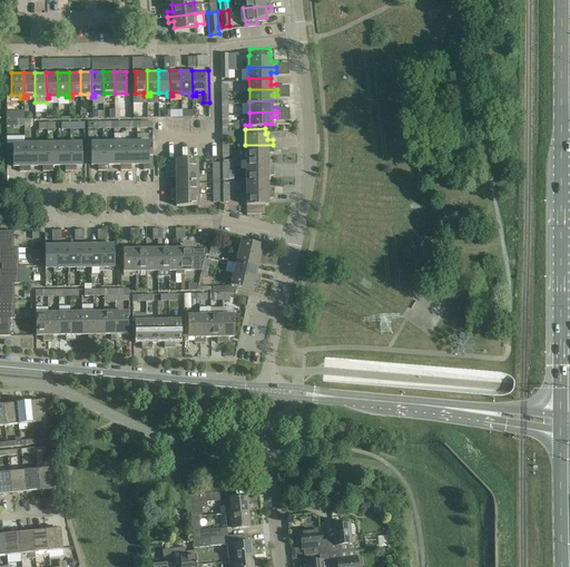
[(137,162),(137,139),(125,140),(126,167),(131,167),(130,162),(137,162)]
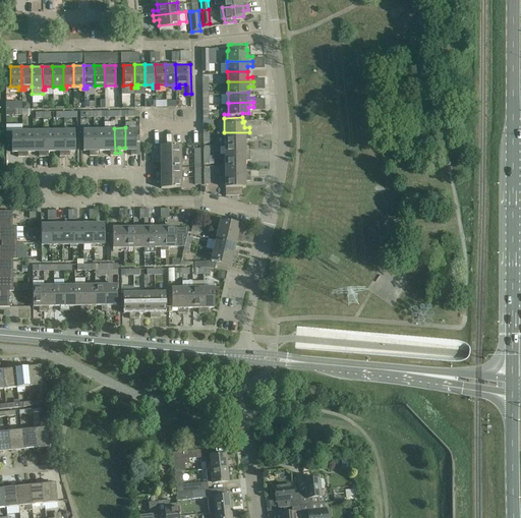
[(125,127),(125,148),(130,148),(130,153),(136,153),(135,127),(125,127)]
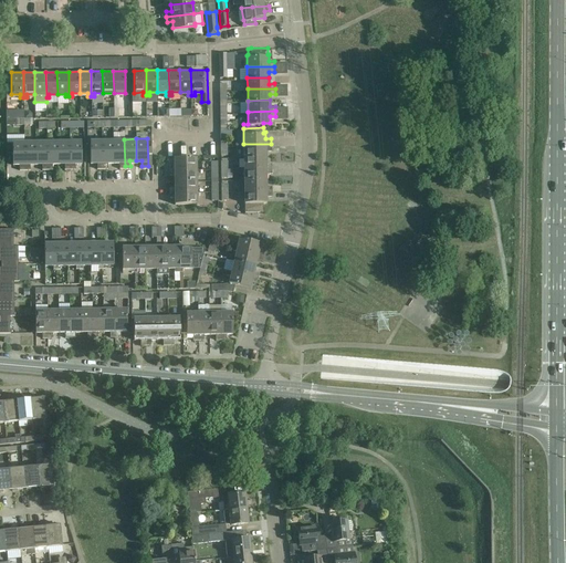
[(59,162),(59,139),(46,141),(48,168),(52,167),(52,162),(59,162)]
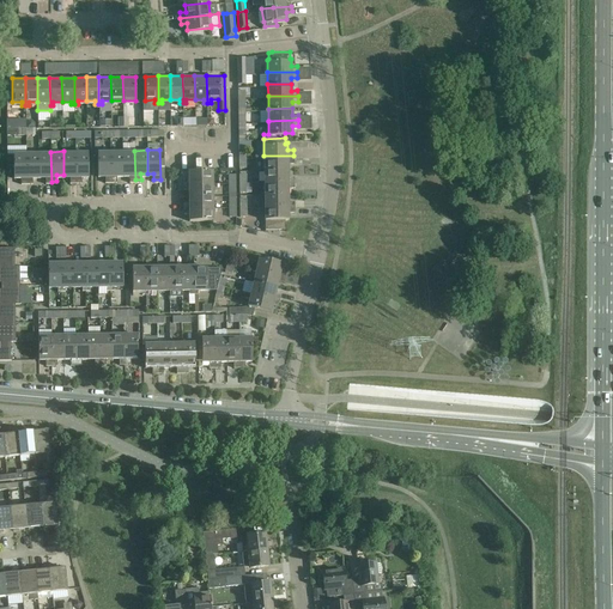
[(76,181),(76,151),(64,151),(64,175),(70,175),(70,181),(76,181)]
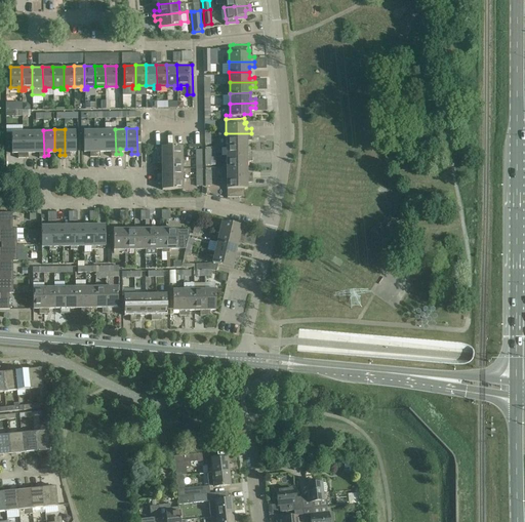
[(75,129),(65,129),(65,155),(70,155),(70,150),(76,150),(75,129)]
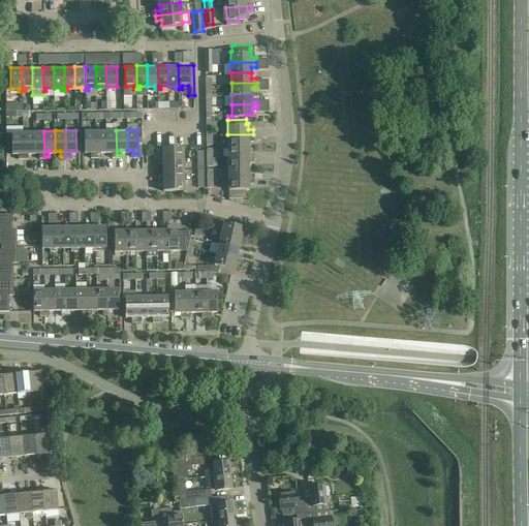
[(91,156),(95,156),(95,130),(84,130),(85,151),(91,151),(91,156)]
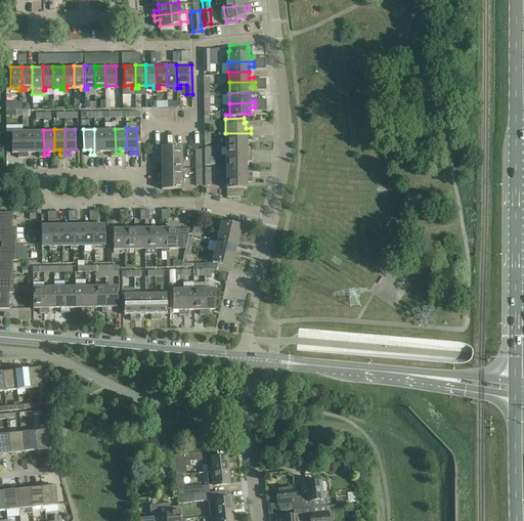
[(104,149),(104,129),(94,129),(94,155),(99,155),(99,149),(104,149)]
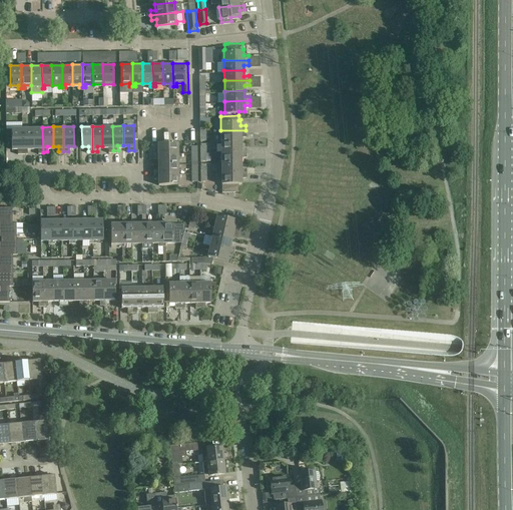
[(113,150),(112,126),(102,126),(102,146),(108,146),(108,151),(113,150)]
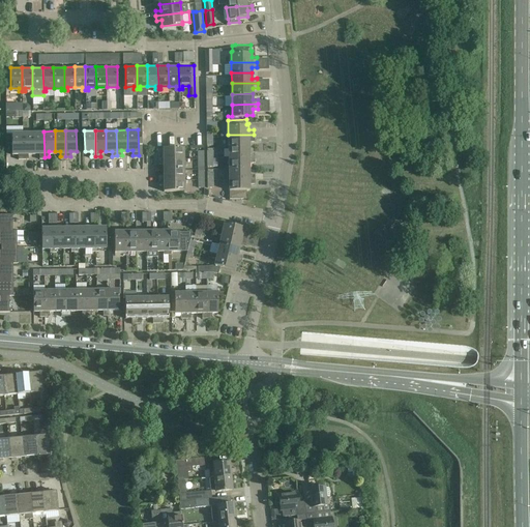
[(18,157),(23,157),(23,132),(11,132),(11,152),(18,152),(18,157)]
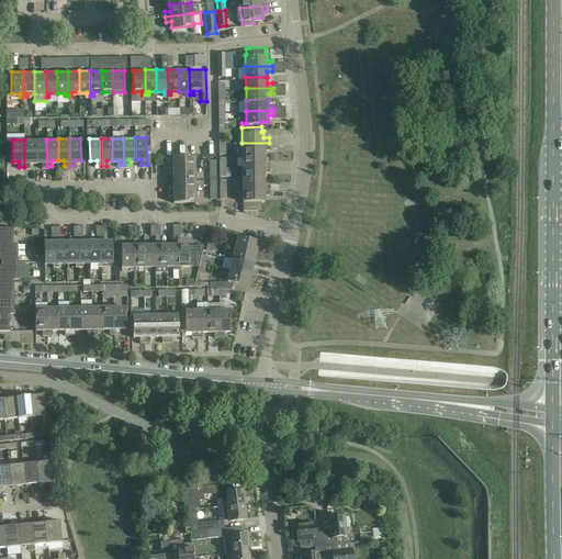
[(35,161),(35,140),(24,140),(24,167),(30,167),(30,161),(35,161)]
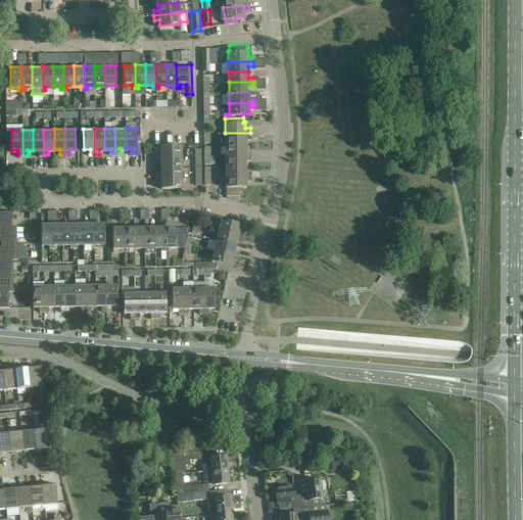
[(44,155),(43,130),(33,130),(33,150),(39,150),(39,155),(44,155)]
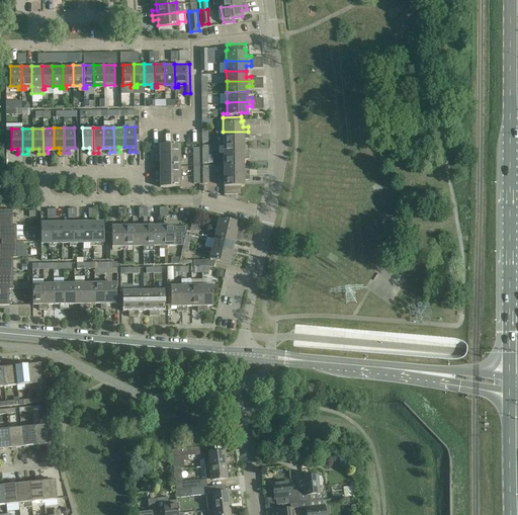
[(248,132),(223,132),(223,143),(243,142),(243,137),(248,137),(248,132)]
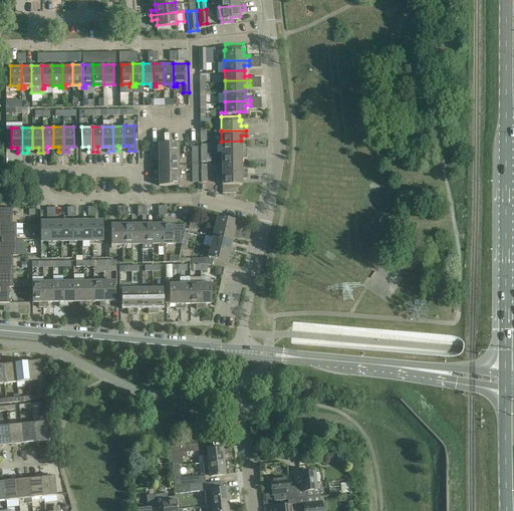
[(241,141),(221,142),(222,152),(247,151),(246,147),(241,147),(241,141)]
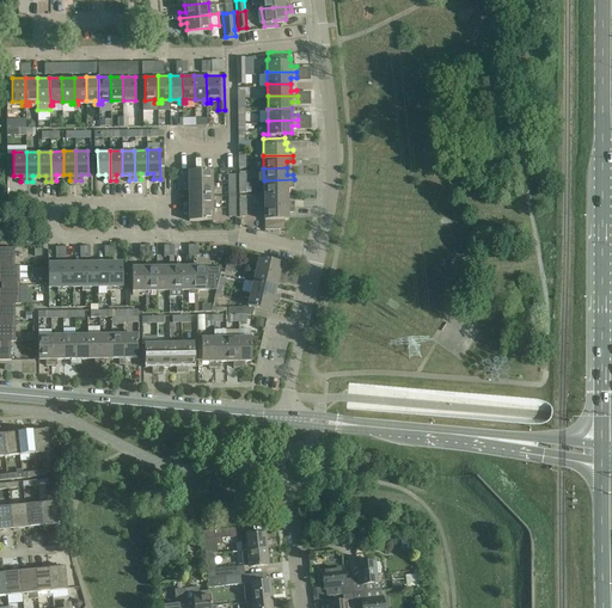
[(182,176),(182,182),(212,180),(212,169),(188,169),(188,176),(182,176)]
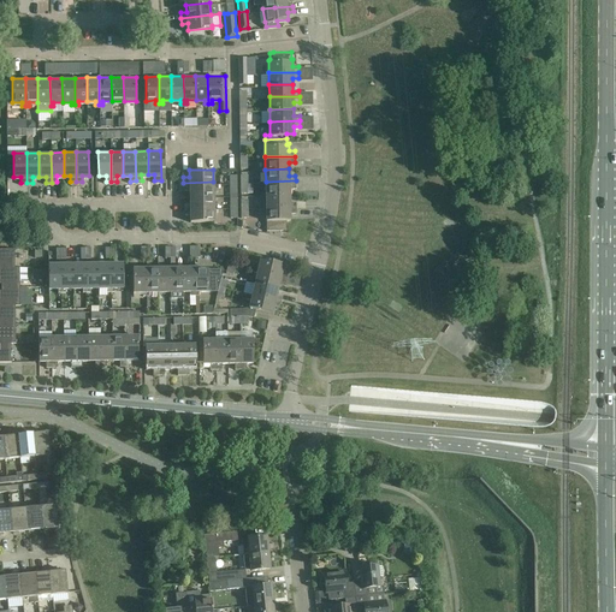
[(266,182),(266,194),(290,194),(290,186),(296,186),(296,180),(266,182)]
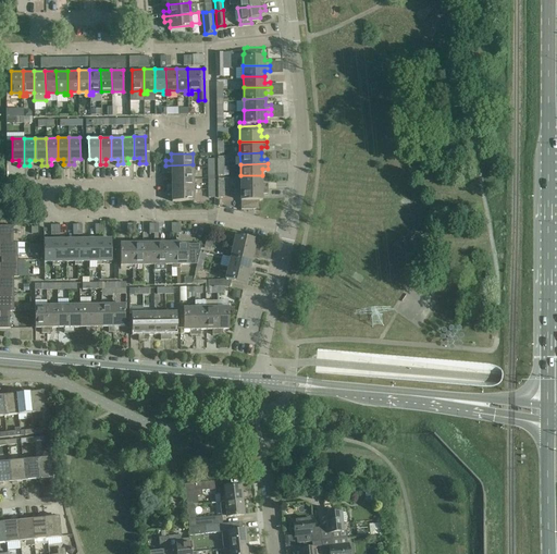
[(172,176),(193,176),(193,164),(165,165),(165,171),(172,171),(172,176)]
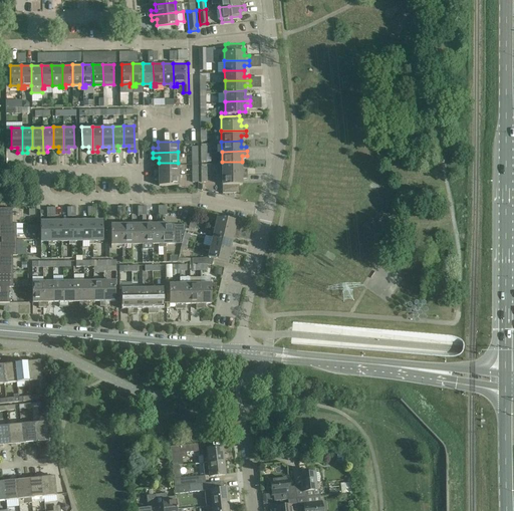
[(242,162),(222,162),(222,172),(247,172),(247,167),(242,167),(242,162)]
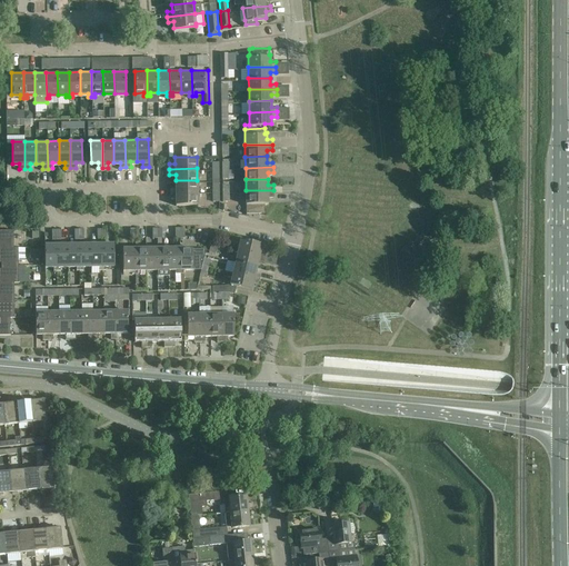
[(198,191),(197,180),(176,180),(176,186),(170,186),(170,191),(198,191)]
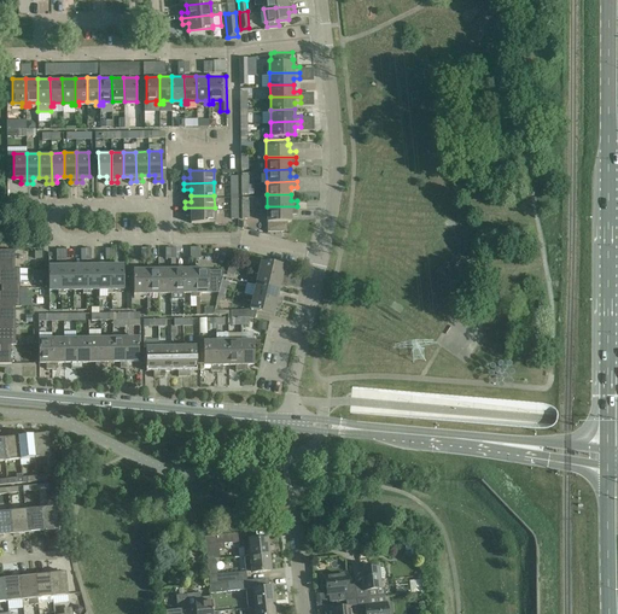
[(297,206),(267,206),(267,229),(287,229),(287,220),(291,220),(291,212),(297,212),(297,206)]
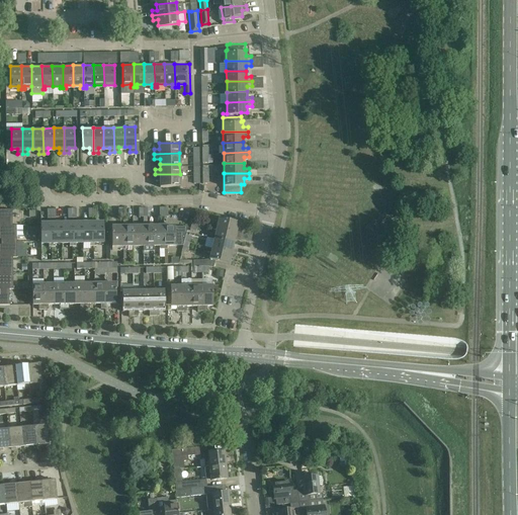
[(180,185),(180,174),(155,174),(155,179),(160,179),(160,185),(180,185)]
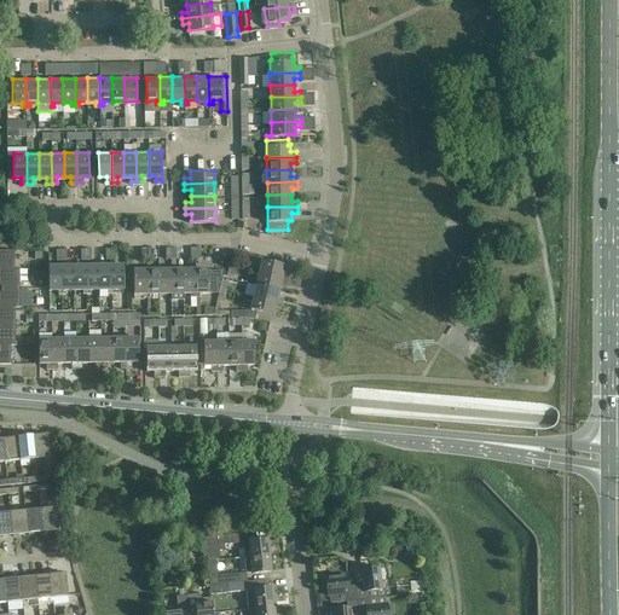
[(0,266),(15,267),(15,248),(0,248),(0,266)]
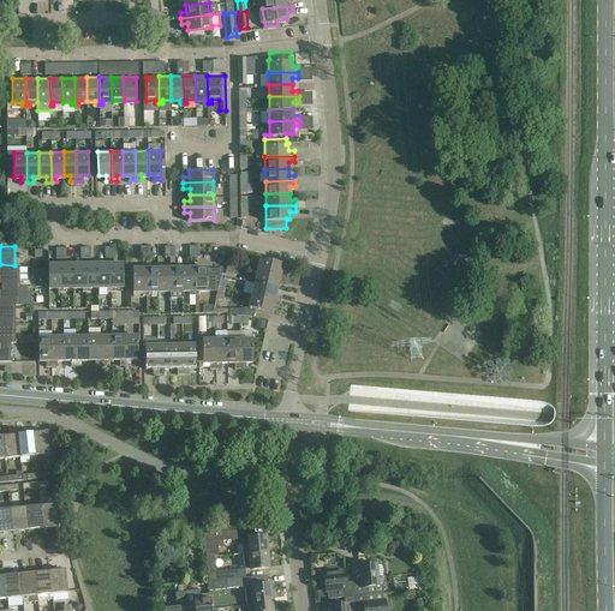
[(257,269),(286,275),(287,270),(281,269),(284,262),(260,256),(257,269)]
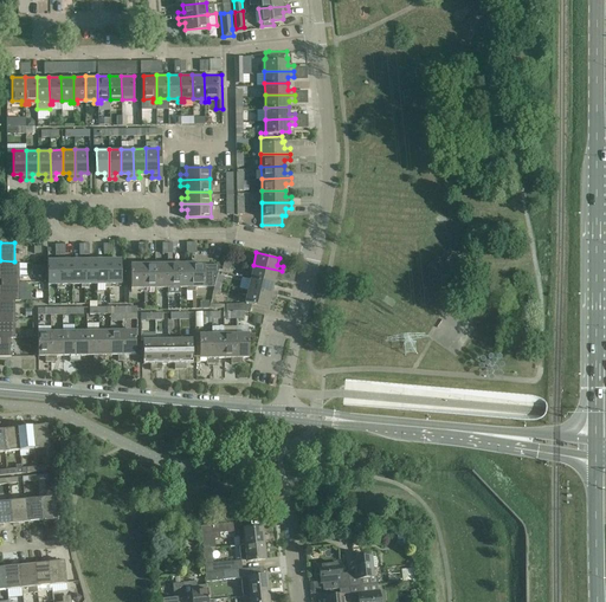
[(57,285),(60,285),(60,258),(47,259),(47,282),(57,282),(57,285)]
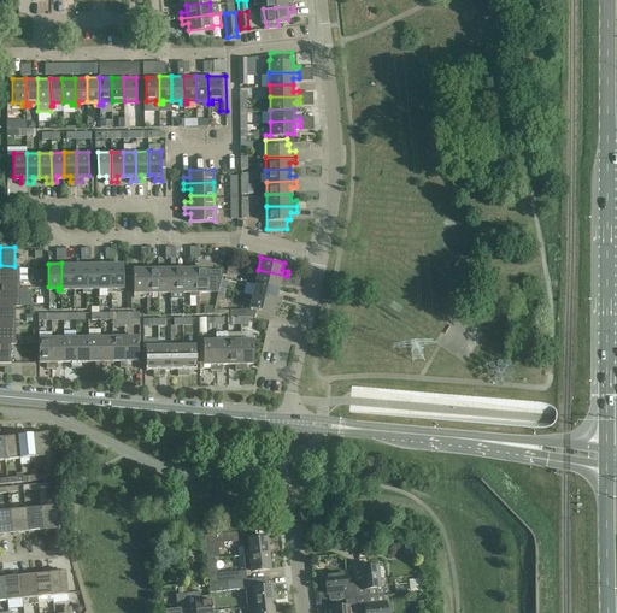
[(74,287),(74,263),(62,263),(62,290),(65,290),(65,287),(74,287)]
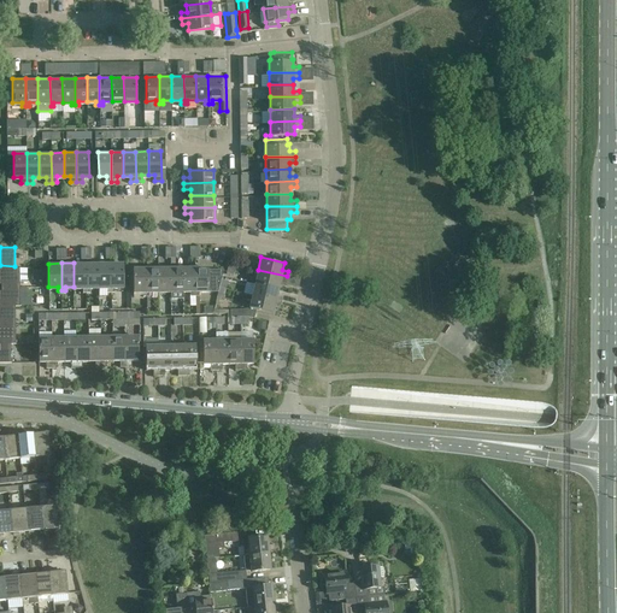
[(86,263),(74,263),(74,287),(82,287),(82,290),(86,290),(86,263)]
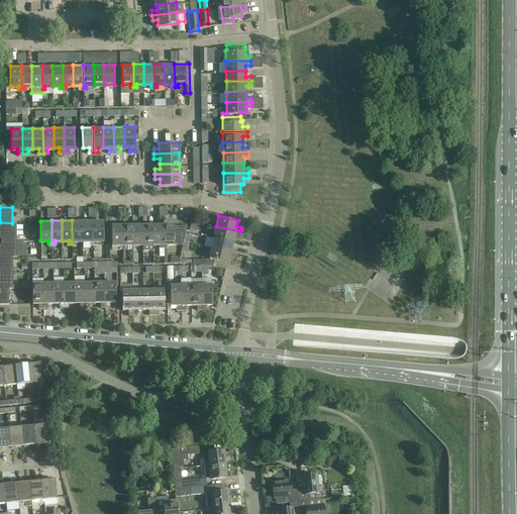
[(83,240),(82,220),(72,220),(72,243),(75,243),(75,240),(83,240)]
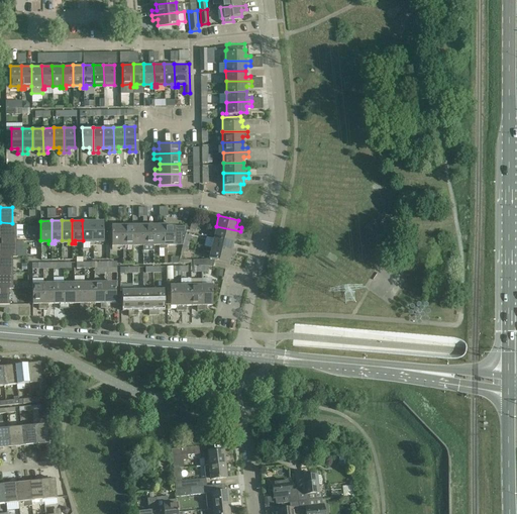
[(93,243),(93,220),(82,220),(83,240),(90,240),(90,243),(93,243)]
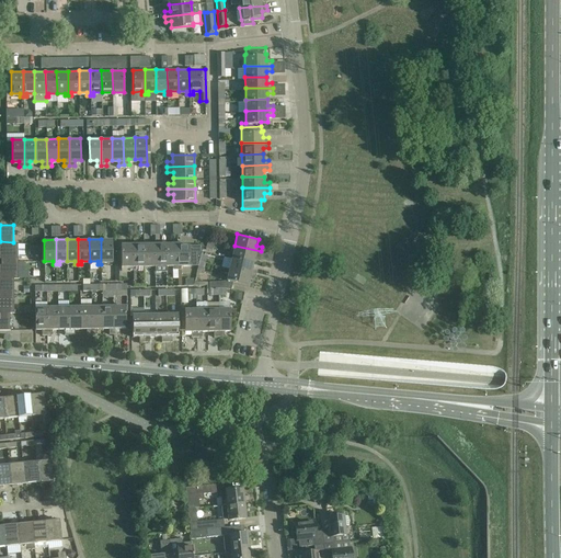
[(101,239),(101,264),(104,264),(104,261),(112,261),(112,239),(101,239)]
